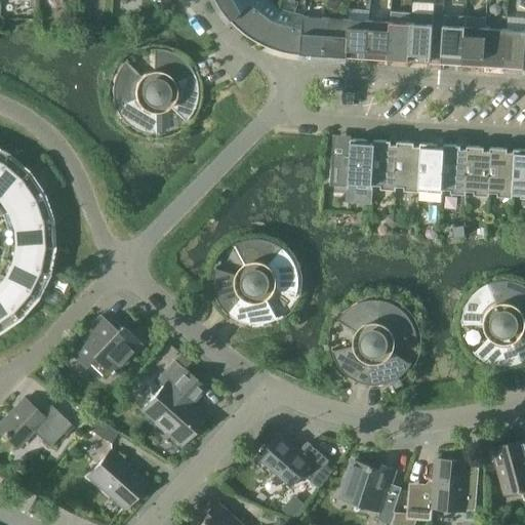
[(218,0),(221,5),(229,15),(232,18),(252,0),(218,0)]
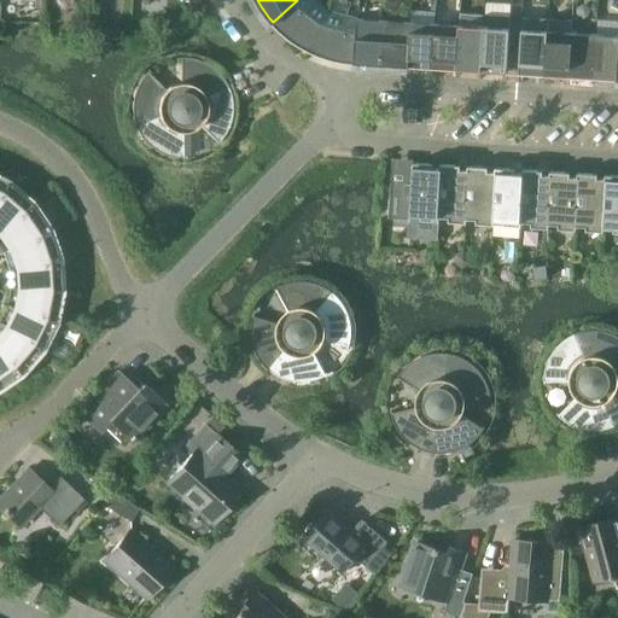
[(314,0),(297,0),(273,22),(281,31),(286,35),(291,40),(298,44),(305,48),(310,51),(330,11),(314,0)]
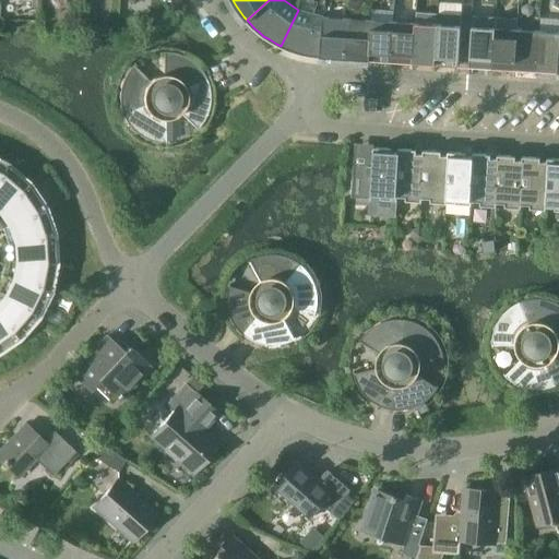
[(322,57),(324,16),(298,10),(281,46),(285,48),(293,51),(304,54),(312,56),(322,57)]
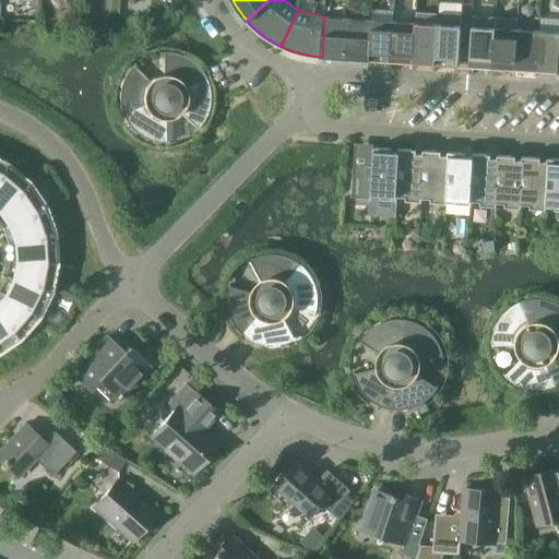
[(438,25),(436,64),(459,66),(462,15),(439,13),(438,25)]
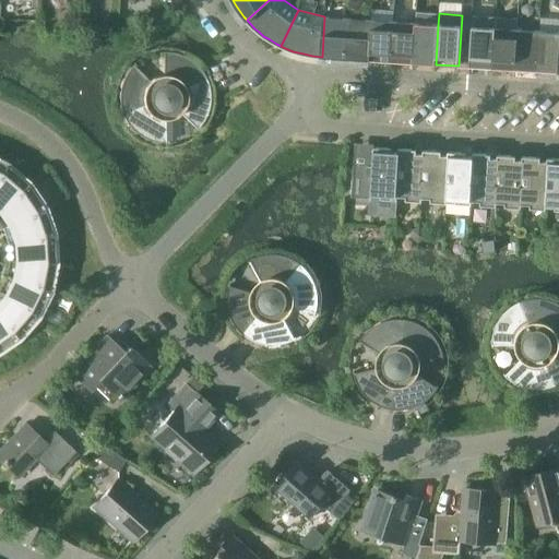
[(346,58),(348,19),(324,16),(322,57),(346,58)]
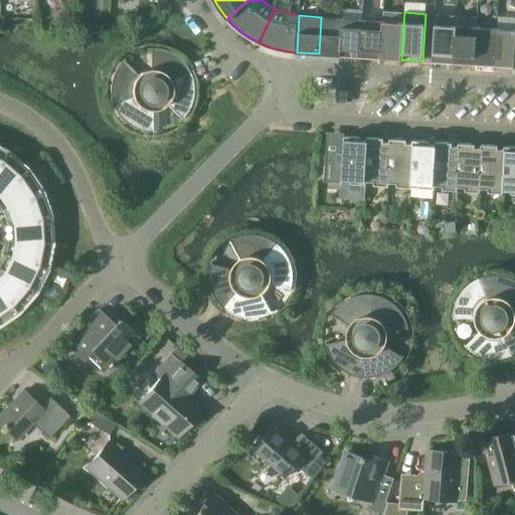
[(433,61),(455,62),(457,26),(458,16),(436,15),(435,24),(436,24),(433,61)]
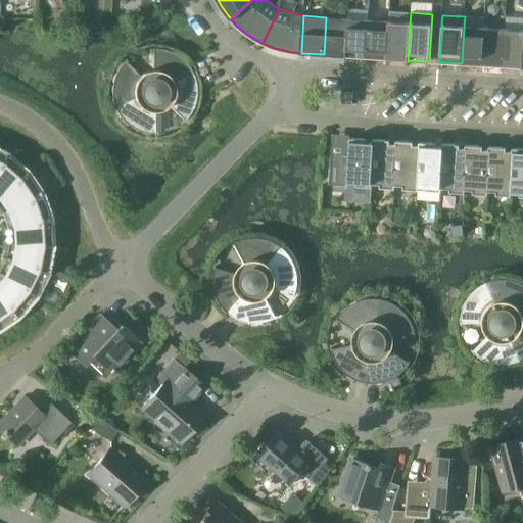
[(465,16),(464,27),(462,63),(482,64),(485,28),(484,28),(485,17),(465,16)]
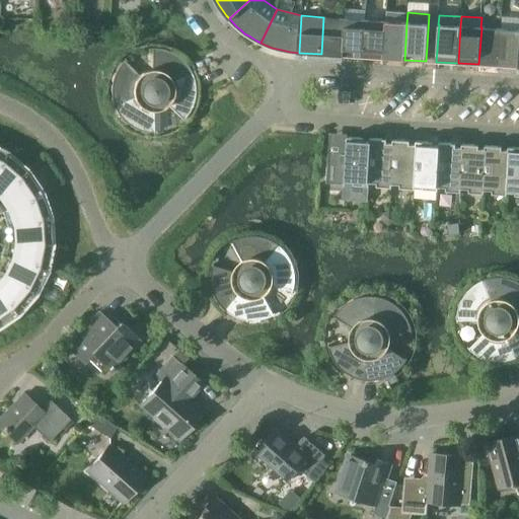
[(343,56),(345,18),(323,17),(321,54),(343,56)]
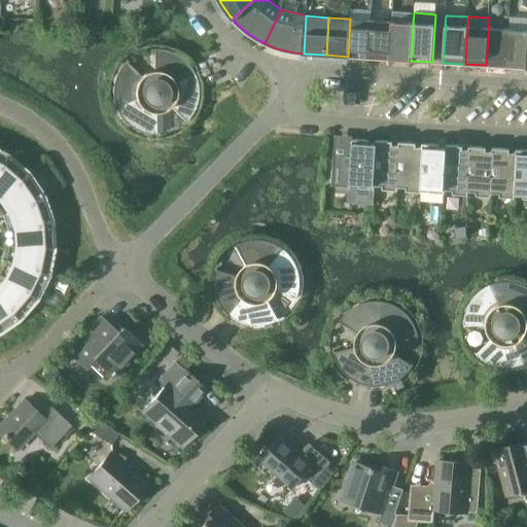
[(348,57),(369,58),(371,21),(350,19),(348,57)]
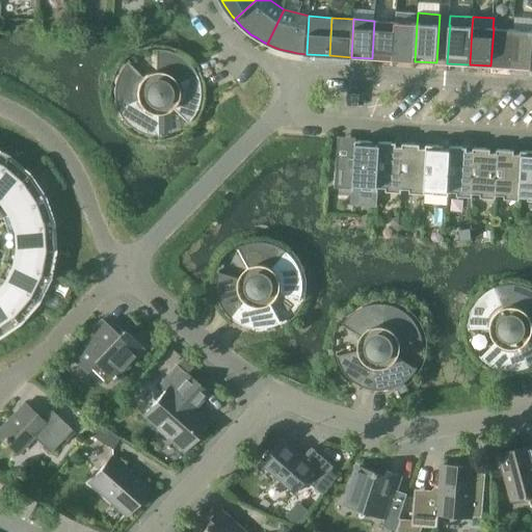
[(394,59),(396,22),(374,21),(372,58),(394,59)]
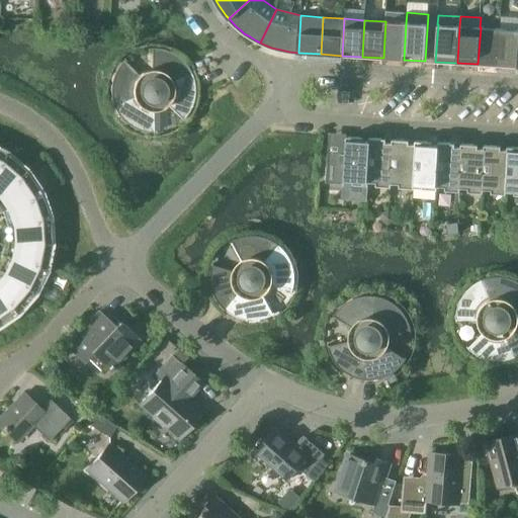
[(385,21),(383,58),(404,60),(406,23),(385,21)]
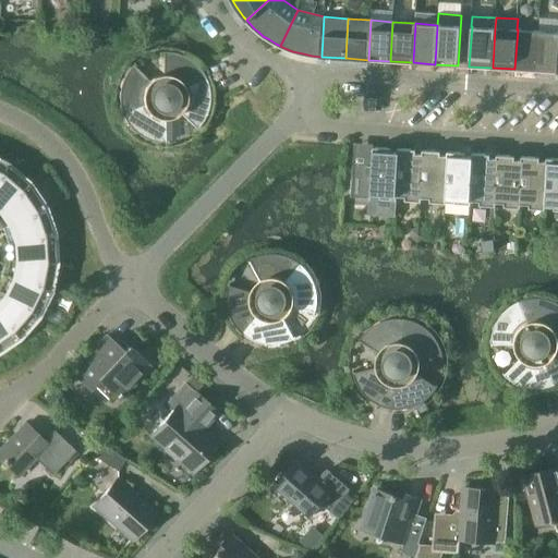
[(540,31),(518,29),(514,69),(537,71),(540,31)]
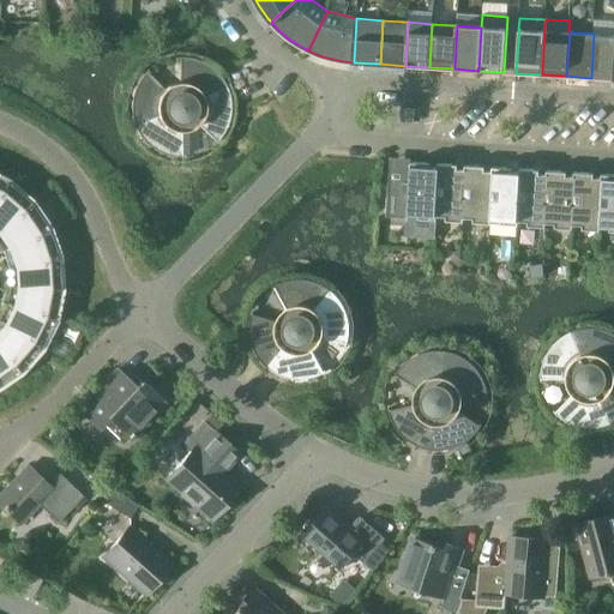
[(591,78),(613,79),(613,35),(594,34),(591,78)]
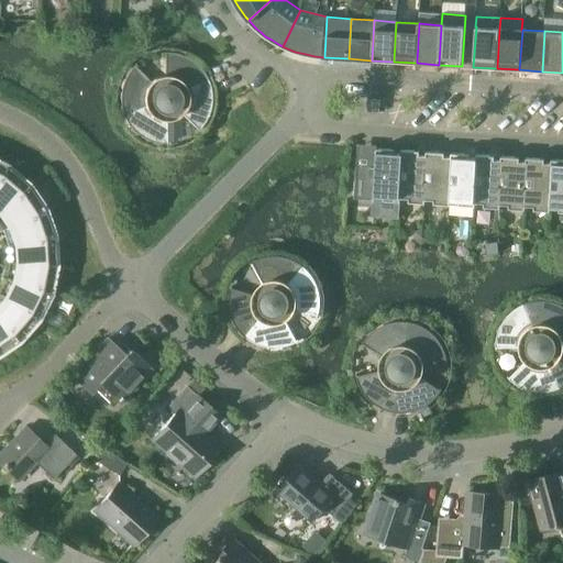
[(123,112),(124,116),(208,79),(206,76),(203,73),(201,69),(199,66),(196,63),(192,61),(189,58),(185,56),(181,55),(177,54),(174,53),(169,52),(165,52),(165,76),(163,76),(159,77),(157,78),(155,79),(153,80),(151,83),(133,66),(131,68),(129,72),(127,75),(124,78),(123,83),(122,86),(121,89),(121,94),(120,97),(120,101),(121,105),(122,109),(123,112)]
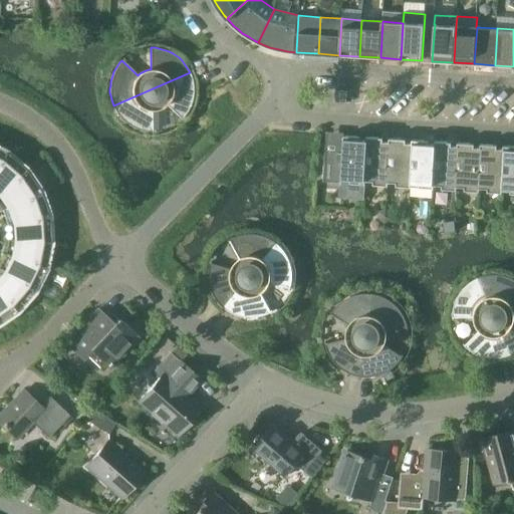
[(190,72),(113,105),(114,109),(116,112),(118,114),(120,117),(123,120),(126,122),(129,124),(133,126),(136,127),(139,129),(142,130),(146,131),(149,131),(153,131),(153,109),(155,108),(157,108),(160,107),(162,106),(164,105),(166,103),(181,118),(184,115),(186,113),(188,110),(190,107),(191,103),(192,100),(193,97),(193,93),(193,90),(193,86),(193,83),(192,79),(191,76),(190,72)]
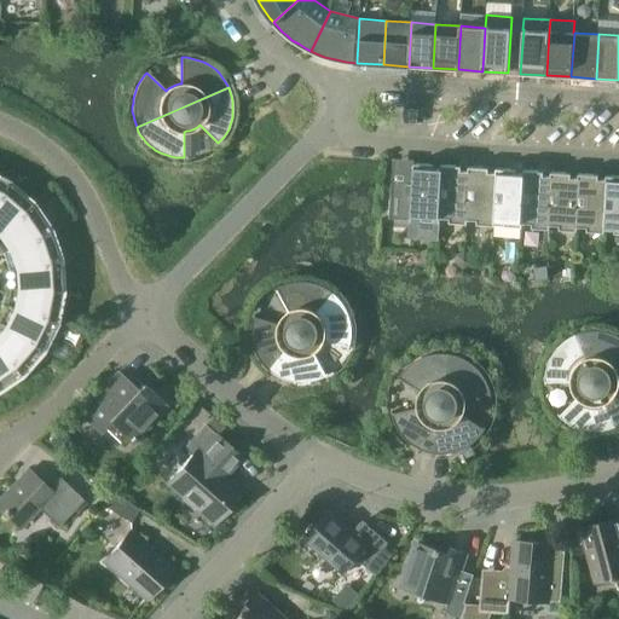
[(418,125),(418,109),(404,109),(403,123),(418,125)]
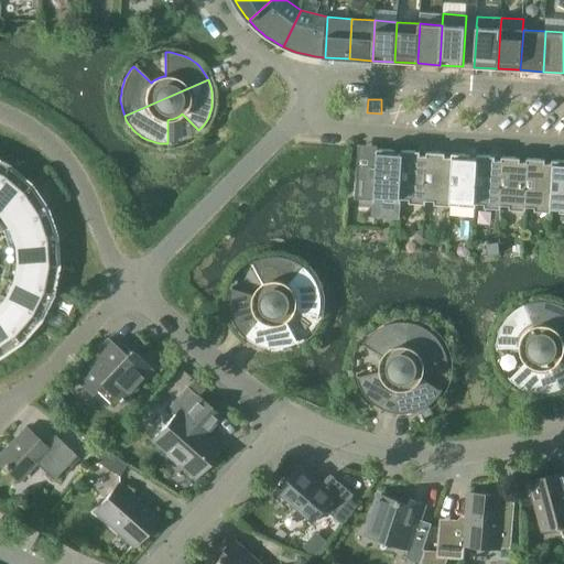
[(396,150),(378,149),(377,169),(357,167),(357,163),(355,163),(354,199),(373,199),(373,215),(400,217),(401,198),(400,198),(403,154),(402,154),(396,154),(396,150)]
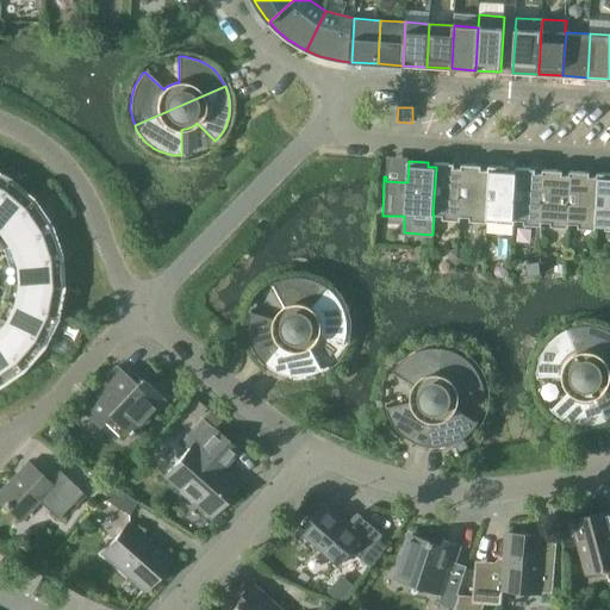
[(460,221),(461,216),(460,216),(464,168),(462,168),(454,168),(455,165),(435,163),(435,167),(436,167),(433,215),(434,215),(443,216),(443,219),(460,221)]
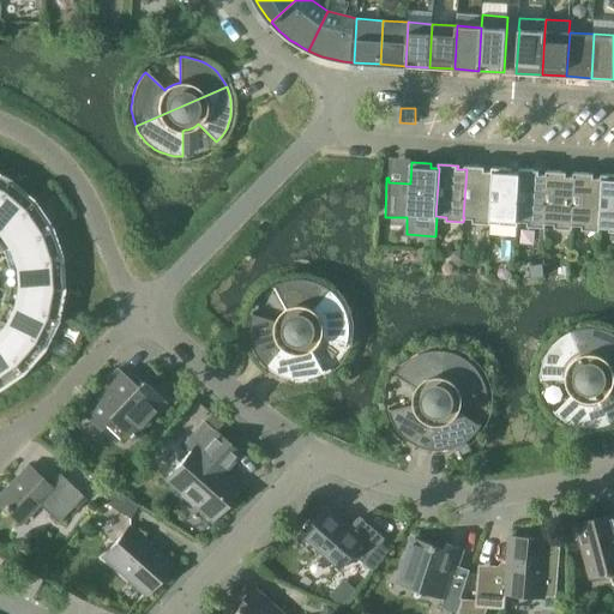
[(465,166),(465,169),(467,169),(463,217),(464,217),(474,218),(474,222),(491,223),(491,220),(493,172),(485,170),(485,167),(465,166)]
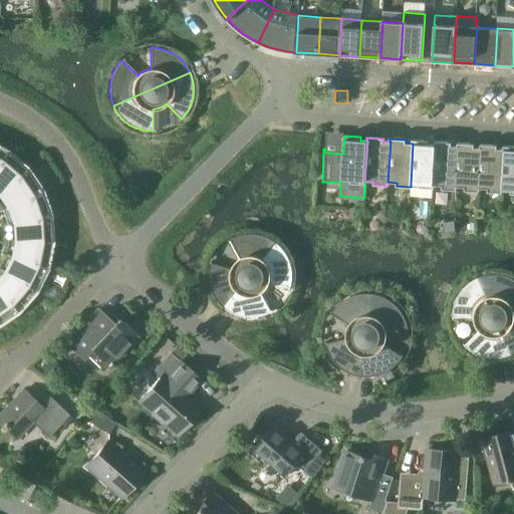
[(413,140),(413,144),(411,184),(420,184),(419,188),(434,189),(434,185),(437,146),(435,145),(429,145),(429,142),(413,140)]
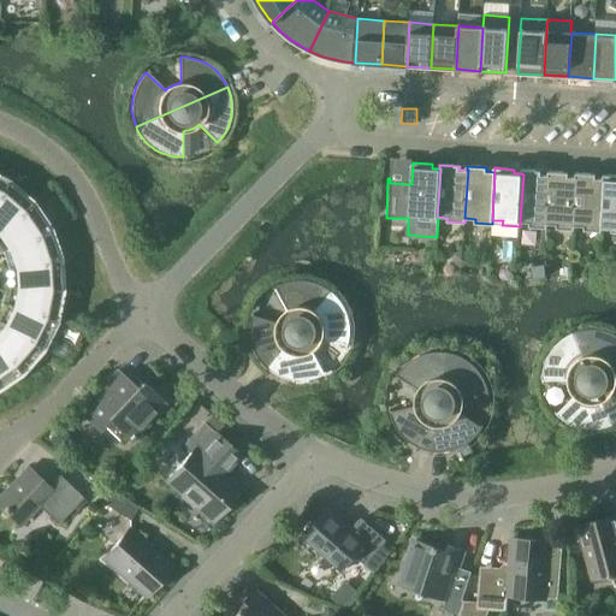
[(521,170),(521,173),(523,175),(520,221),(529,223),(529,226),(548,227),(548,224),(546,224),(550,176),(549,176),(542,175),(542,171),(521,170)]
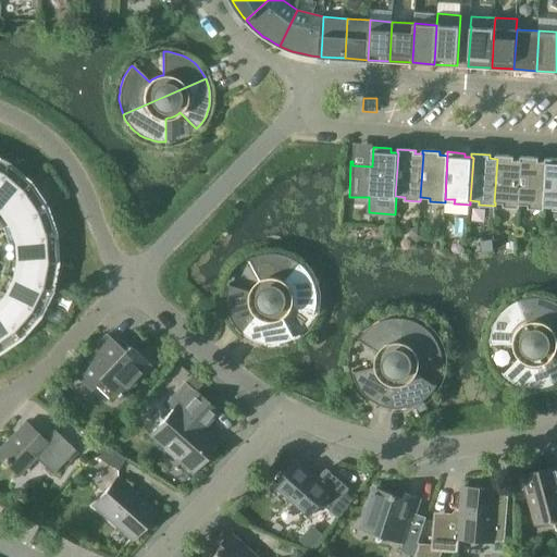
[(496,155),(496,159),(497,159),(494,202),(495,202),(504,202),(504,207),(519,208),(520,203),(519,203),(522,160),(521,160),(514,160),(515,157),(496,155)]
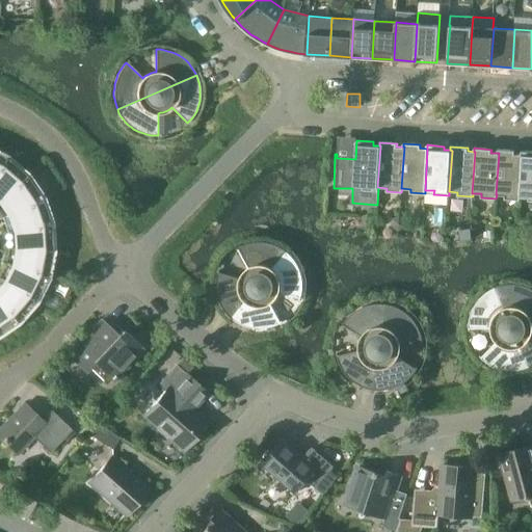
[(498,150),(498,153),(499,153),(496,194),(497,194),(505,195),(504,198),(520,200),(520,196),(523,155),(522,155),(514,154),(514,151),(498,150)]
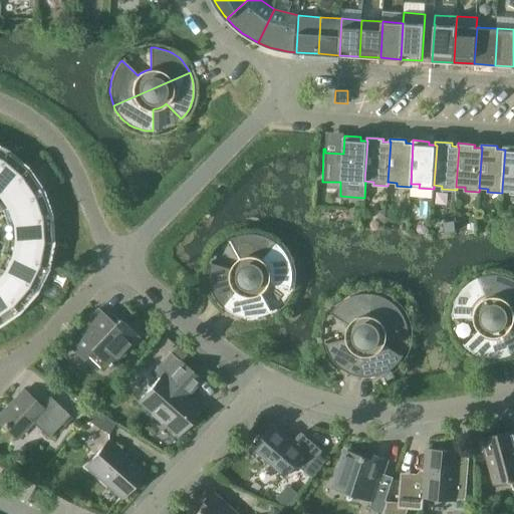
[(513,147),(504,146),(504,150),(505,150),(502,190),(511,190),(510,194),(513,193),(513,147)]
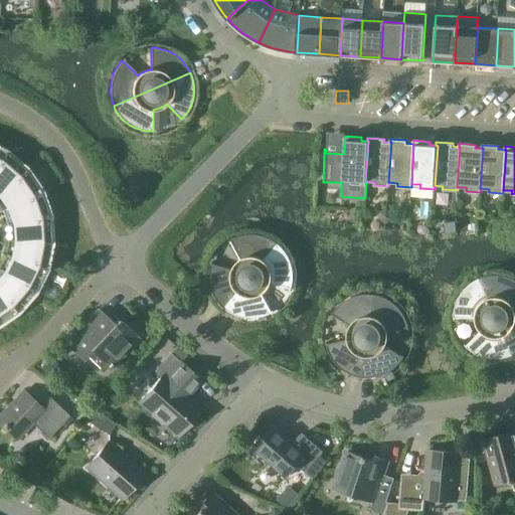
[(0,190),(26,168),(25,167),(7,151),(0,161),(0,190)]
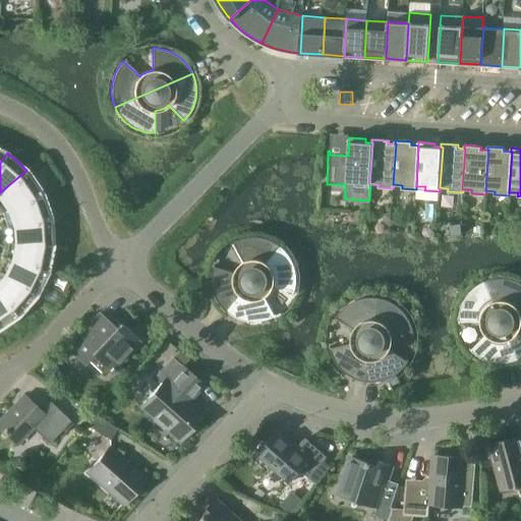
[(27,171),(26,170),(0,192),(0,209),(2,213),(42,192),(42,190),(27,171)]
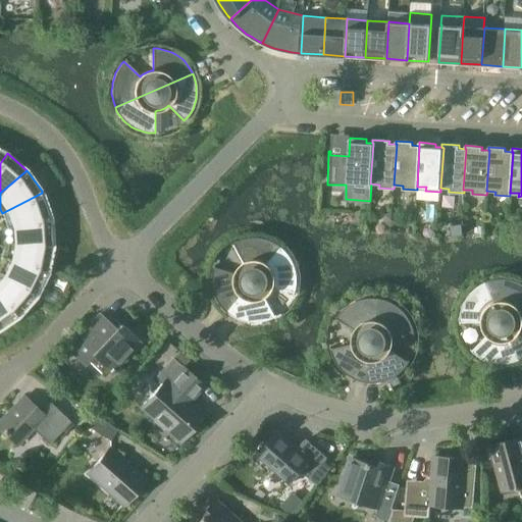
[(6,224),(7,227),(51,218),(50,216),(43,194),(42,193),(2,213),(3,216),(6,224)]
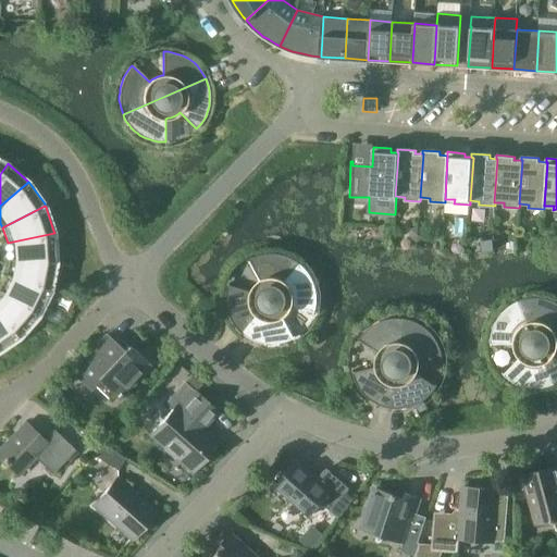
[(9,258),(9,259),(57,262),(57,260),(54,235),(54,233),(8,243),(9,249),(9,258)]
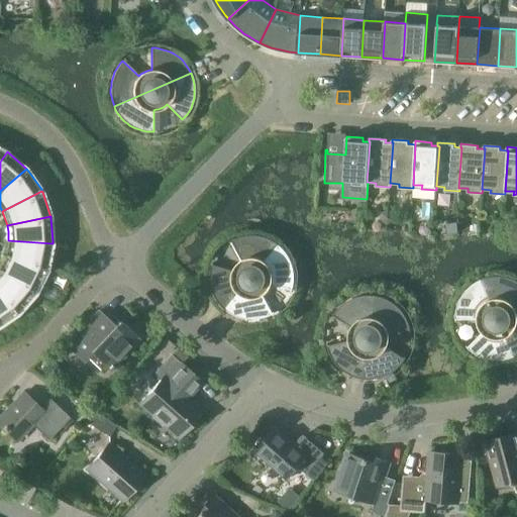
[(226,310),(279,244),(275,241),(271,239),(266,237),(261,236),(255,235),(251,235),(246,235),(241,236),(236,238),(232,240),(242,260),(240,261),(238,263),(237,265),(235,267),(234,269),(233,271),(212,265),(211,270),(210,275),(210,280),(211,285),(212,290),(214,294),(216,299),(219,303),(222,306),(226,310)]
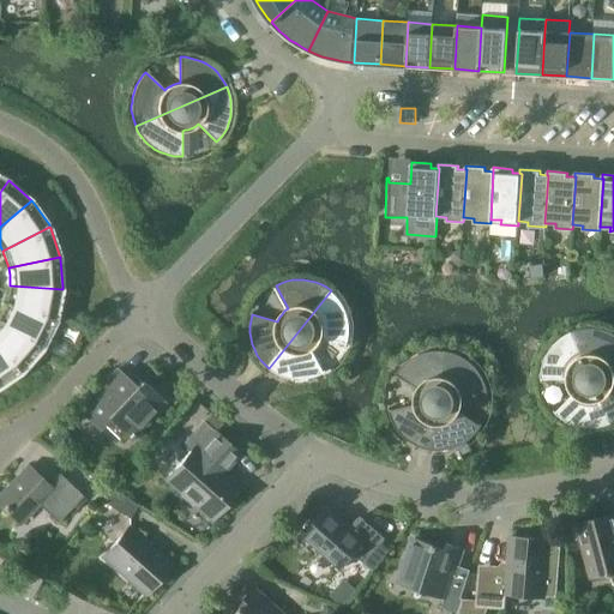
[(62,290),(62,289),(10,286),(8,292),(6,301),(6,302),(56,319),(62,290)]
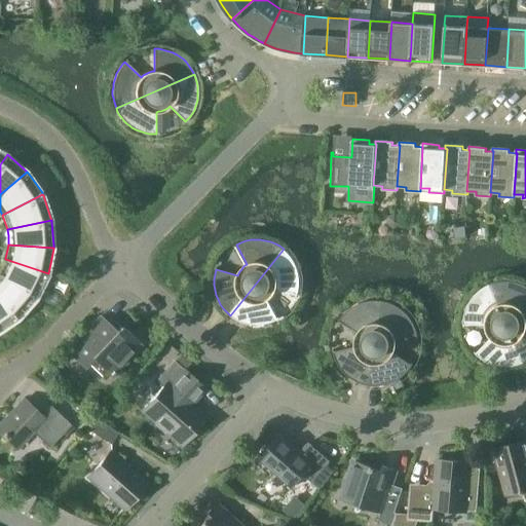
[(276,288),(298,295),(298,291),(299,288),(299,284),(299,280),(299,276),(298,273),(298,269),(296,266),(295,263),(293,260),(291,257),(289,254),(287,251),(284,249),(230,315),(233,317),(236,320),(239,322),(243,323),(248,324),(251,325),(255,325),(259,325),(263,325),(266,324),(270,323),(274,321),(277,320),(267,300),(269,298),(271,296),(273,293),(274,291),(276,288)]
